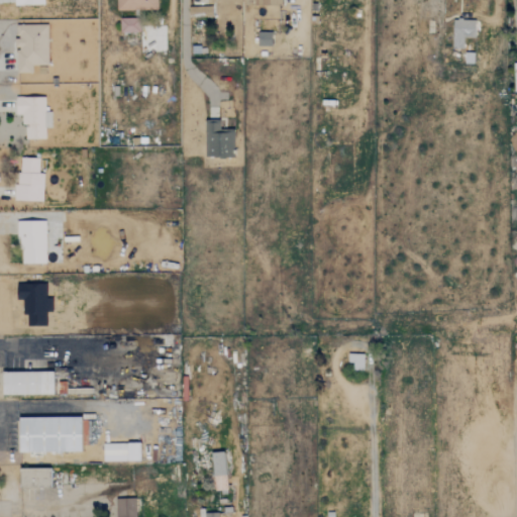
[(156,0),(116,0),(116,11),(157,10),(156,0)]
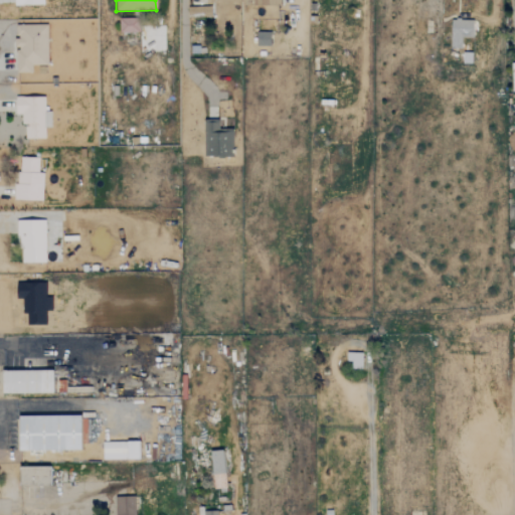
[(462,45),(463,34),(474,34),(474,17),(452,17),(451,45),(462,45)]
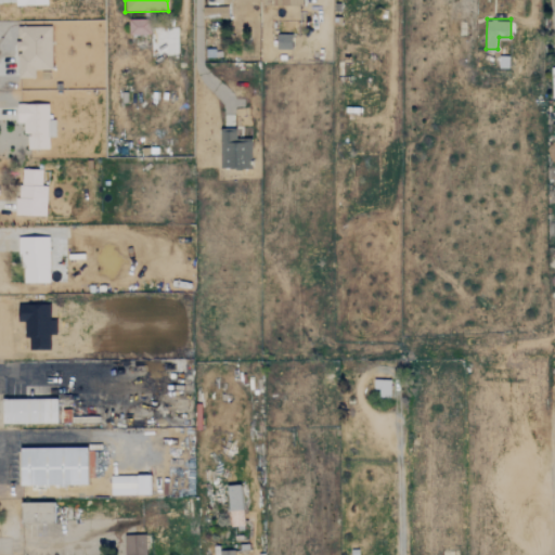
[(149,35),(149,20),(128,20),(128,35),(149,35)]
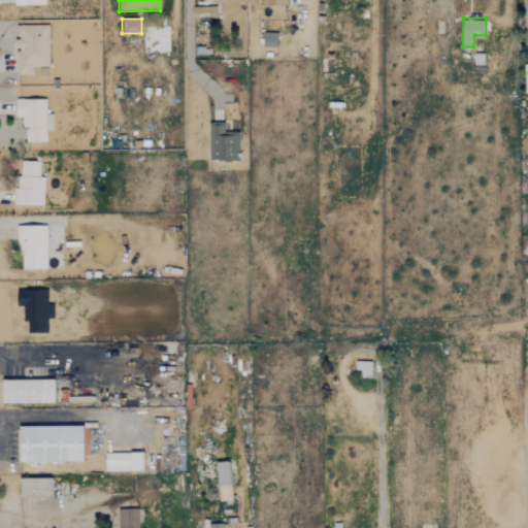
[(50,23),(17,23),(18,72),(33,72),(33,65),(51,64),(50,23)]
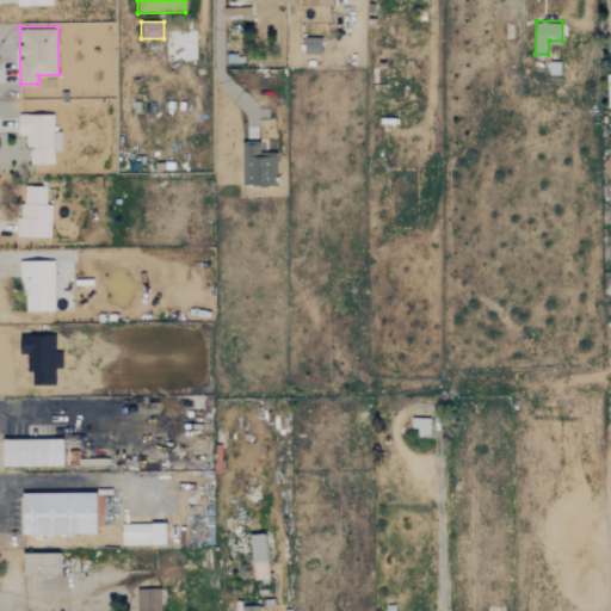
[(304,50),(320,51),(321,35),(304,34),(304,50)]
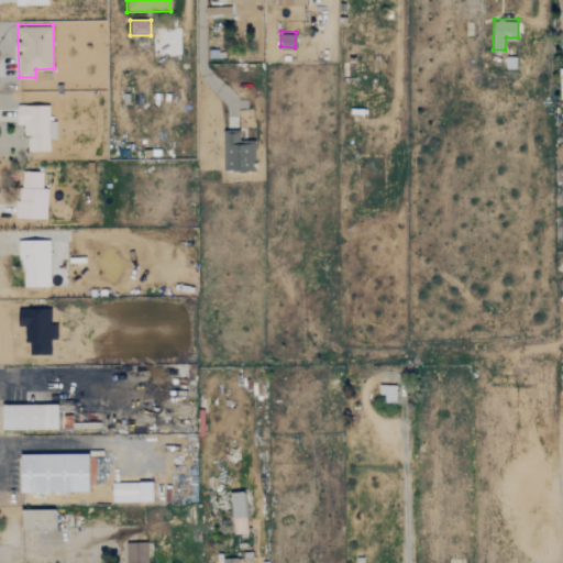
[(26,148),(51,148),(51,136),(56,136),(56,119),(48,119),(50,103),(17,103),(15,123),(26,123),(26,148)]
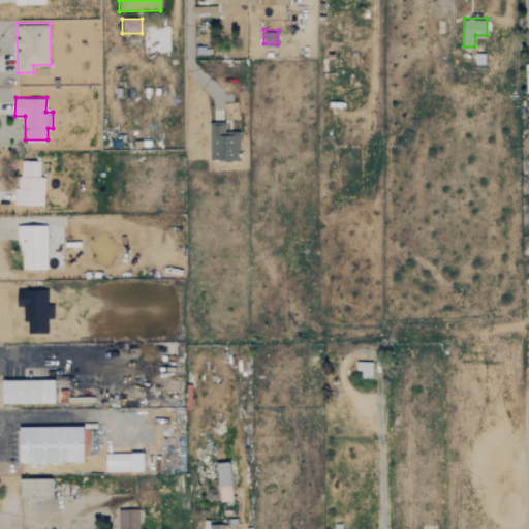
[(212,158),(242,157),(241,128),(226,128),(226,120),(211,120),(212,158)]
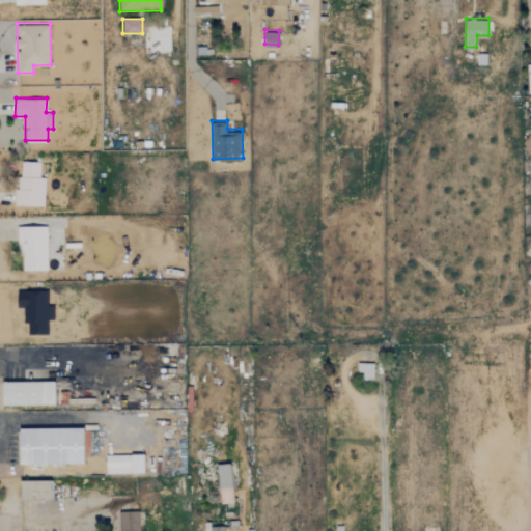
[(44,205),(45,176),(40,175),(40,161),(19,160),(17,204),(44,205)]
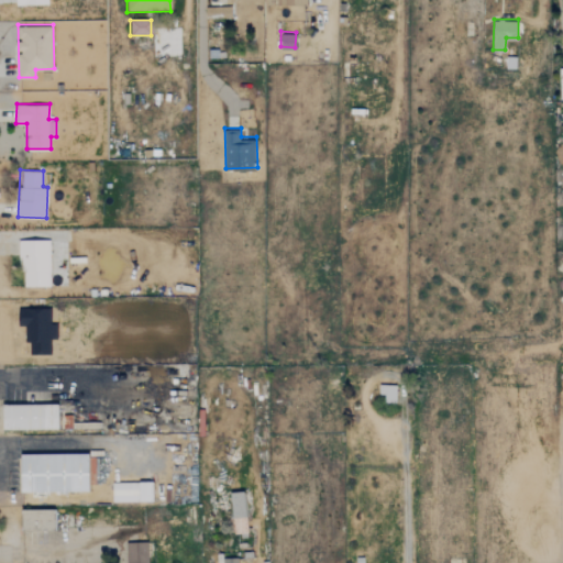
[(50,288),(48,241),(19,241),(20,288),(50,288)]
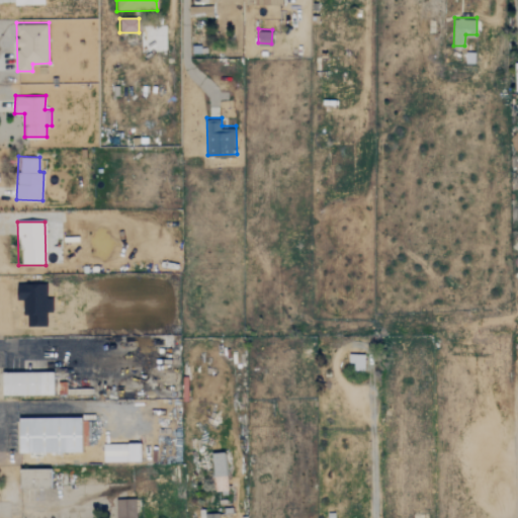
[(17,297),(17,282),(48,282),(48,295),(54,295),(54,310),(48,310),(48,323),(27,323),(27,313),(23,313),(23,297),(17,297)]
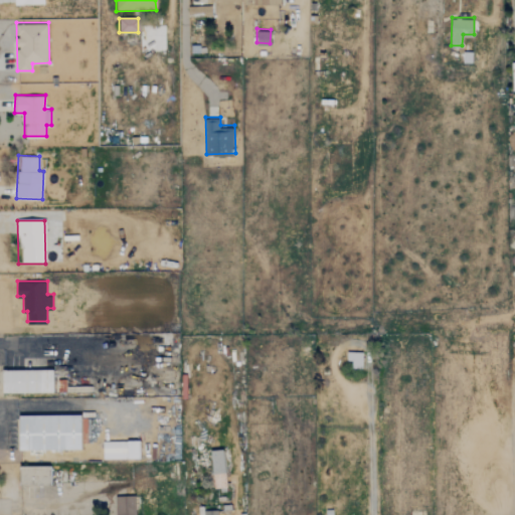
[(361,368),(361,352),(346,351),(346,368),(361,368)]
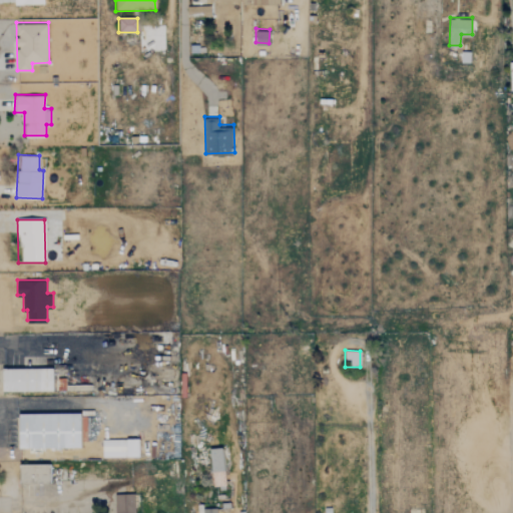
[(2,367),(55,366),(55,392),(1,393),(2,367)]
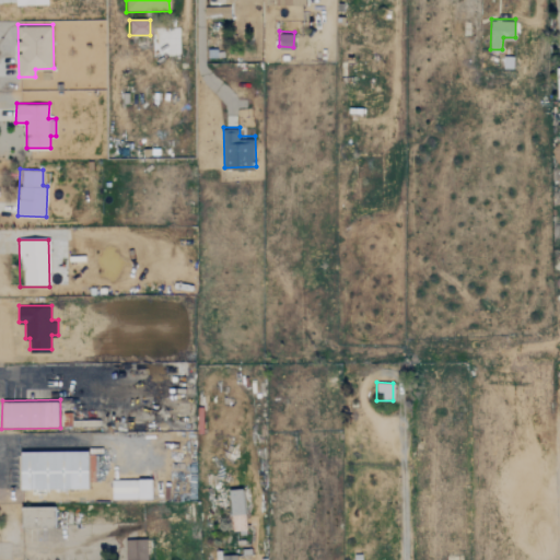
[(20,452),(90,451),(91,491),(20,492),(20,452)]
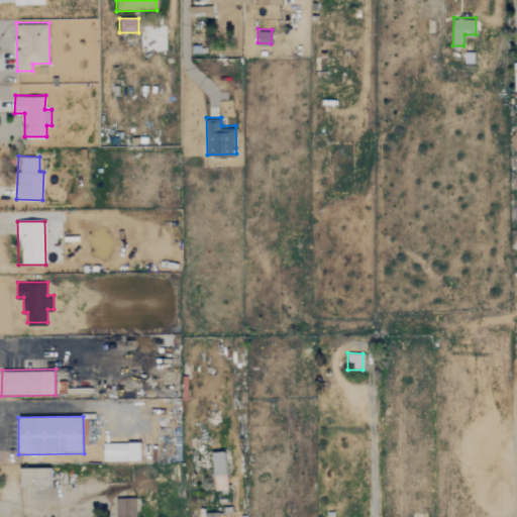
[(102,460),(139,460),(139,442),(102,443),(102,460)]
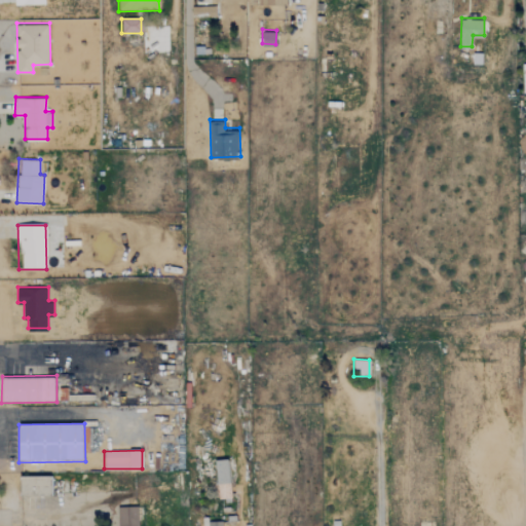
[(216,498),(229,497),(228,459),(216,459),(216,498)]
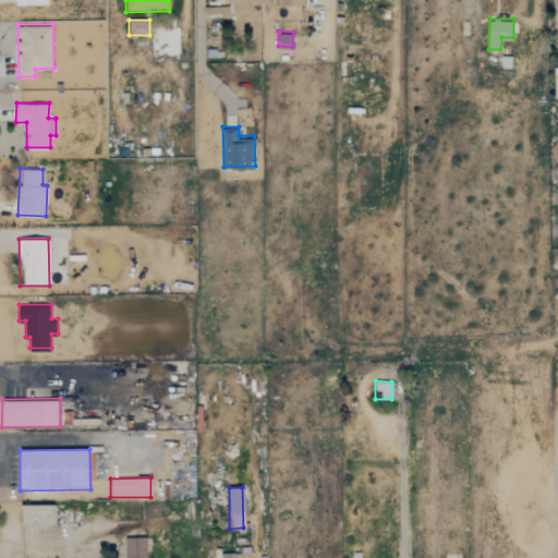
[(22,505),(56,505),(57,529),(22,529),(22,505)]
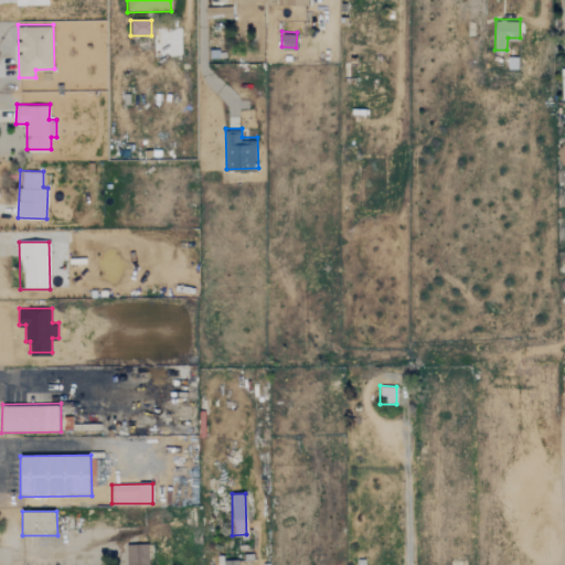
[(147,564),(147,544),(126,544),(126,564),(147,564)]
